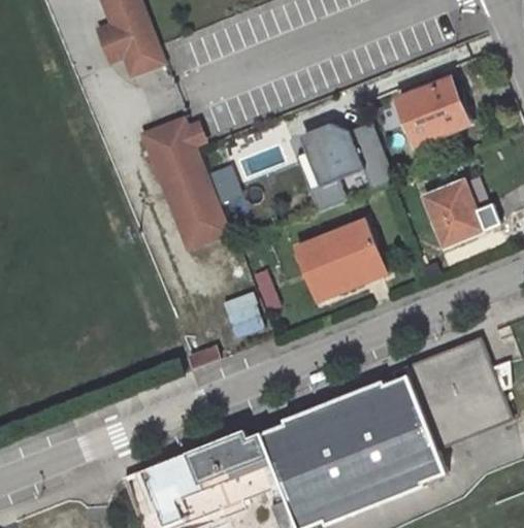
[(159,51),(139,0),(104,0),(106,3),(113,0),(115,0),(119,9),(109,12),(110,27),(111,34),(116,43),(121,52),(124,55),(130,61),(138,67),(144,69),(150,54),(159,51)]
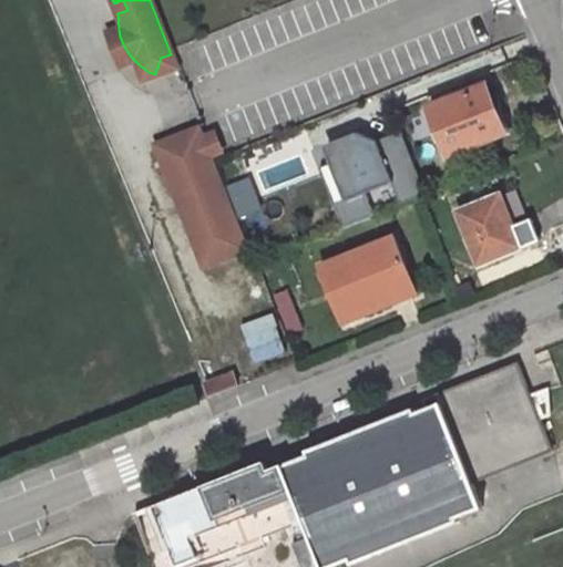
[(128,10),(123,0),(122,0),(114,3),(118,13),(128,10)]
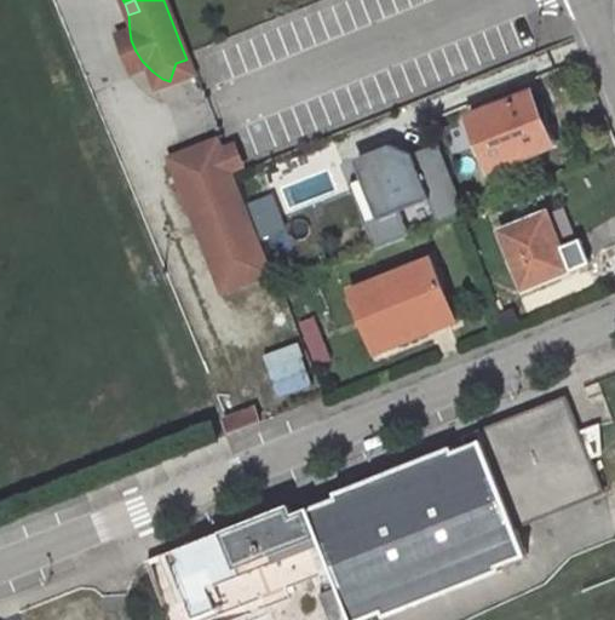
[(136,51),(131,40),(130,32),(130,28),(114,34),(128,72),(143,65),(145,64),(142,61),(136,51)]
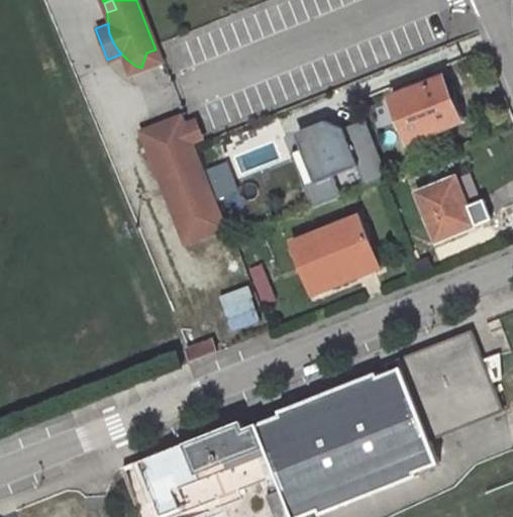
[(161,61),(156,49),(146,53),(141,68),(161,61)]
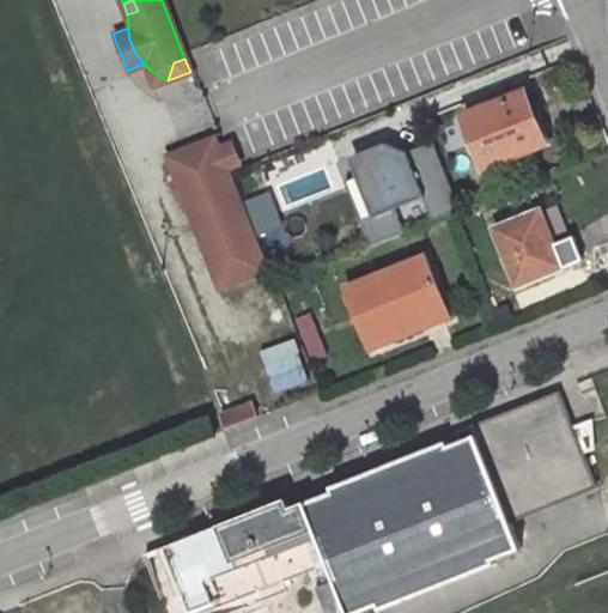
[(168,80),(160,78),(151,71),(144,64),(141,65),(151,86),(168,80)]
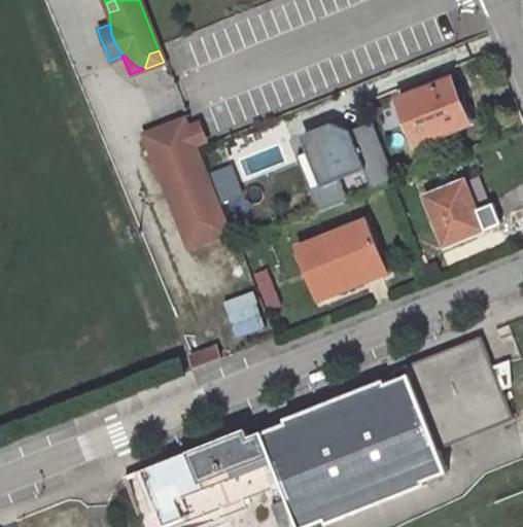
[(456,126),(448,104),(457,101),(448,77),(395,99),(414,143),(456,126)]
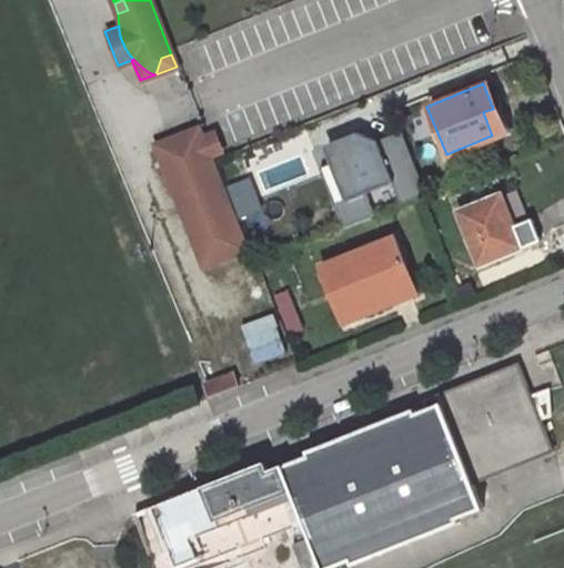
[(507,130),(499,107),(493,109),(483,112),(492,135),(507,130)]
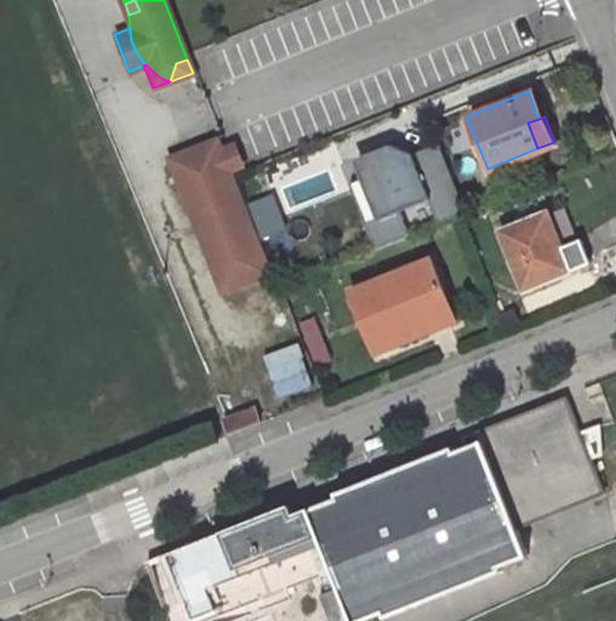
[(406,235),(399,216),(426,204),(438,226),(462,211),(432,144),(416,153),(389,137),(352,155),(360,182),(348,188),(375,249),(406,235)]
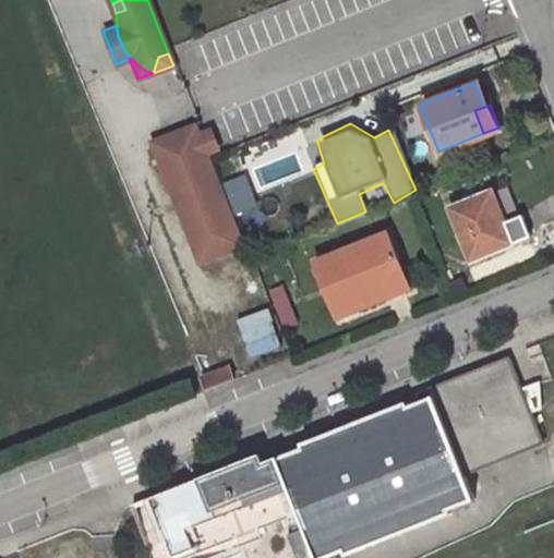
[(240,245),(205,158),(204,154),(192,124),(148,142),(196,262),(240,245)]
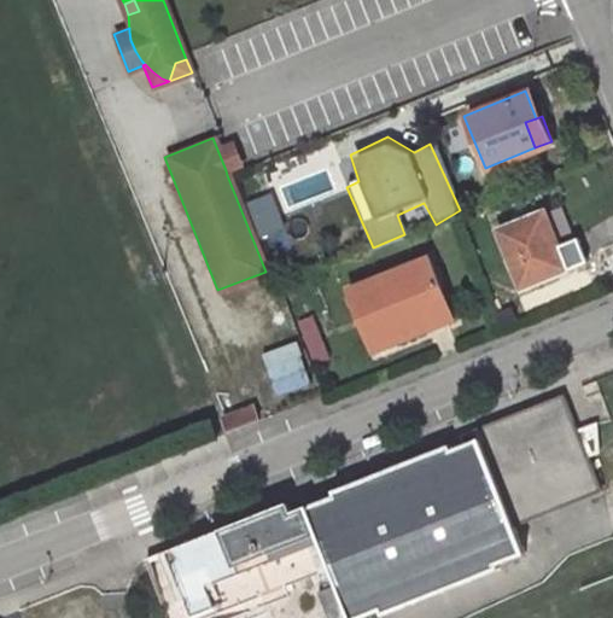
[(282,228),(268,191),(260,194),(260,193),(244,198),(260,238),(282,228)]
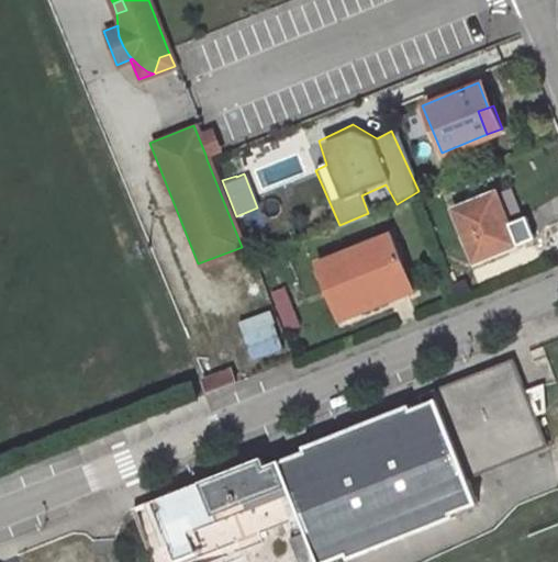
[(506,226),(492,192),(450,209),(471,260),(511,245),(503,227),(506,226)]
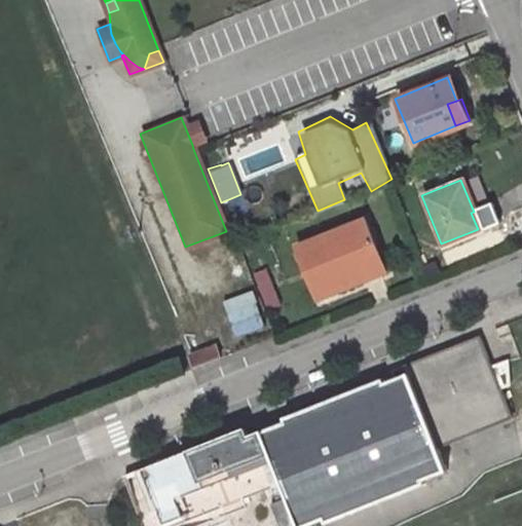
[(496,221),(489,204),(474,212),(471,213),(478,229),(496,221)]
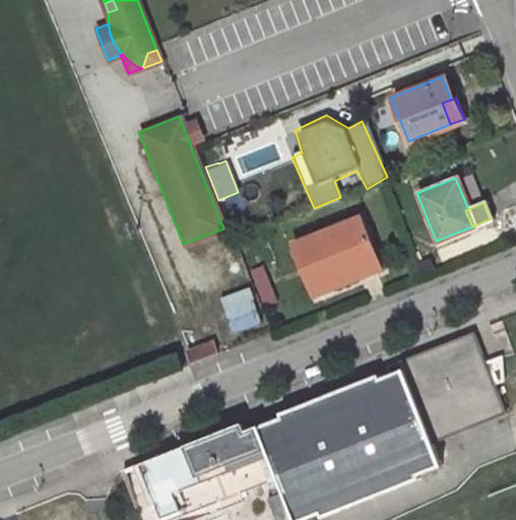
[(372,251),(359,216),(291,244),(310,290),(348,275),(343,262),(372,251)]
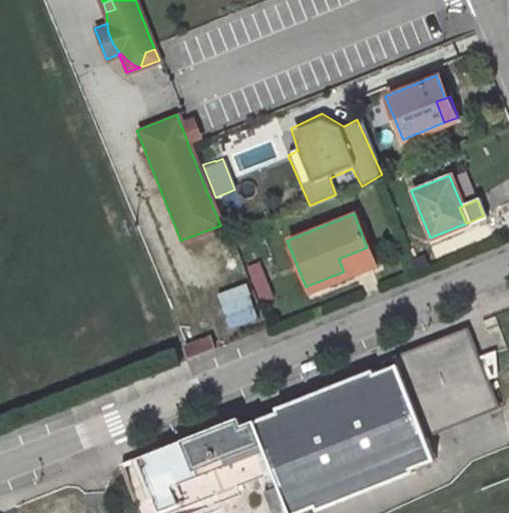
[(374,266),(367,247),(339,259),(344,272),(346,277),(374,266)]
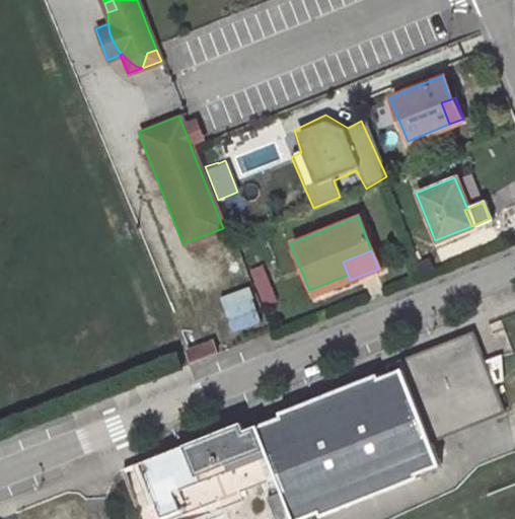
[(275,300),(261,265),(246,270),(261,306),(275,300)]
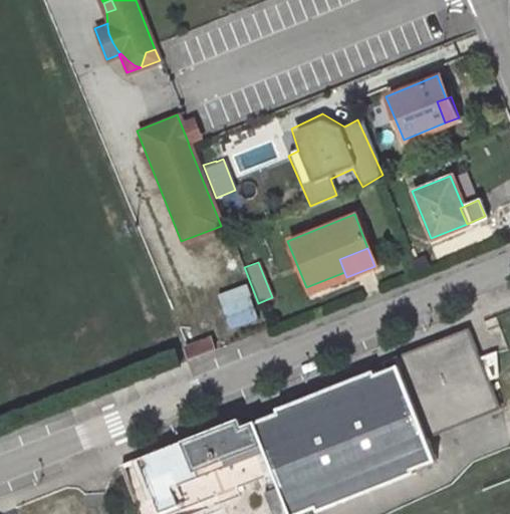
[(214,295),(228,331),(259,319),(245,283),(214,295)]
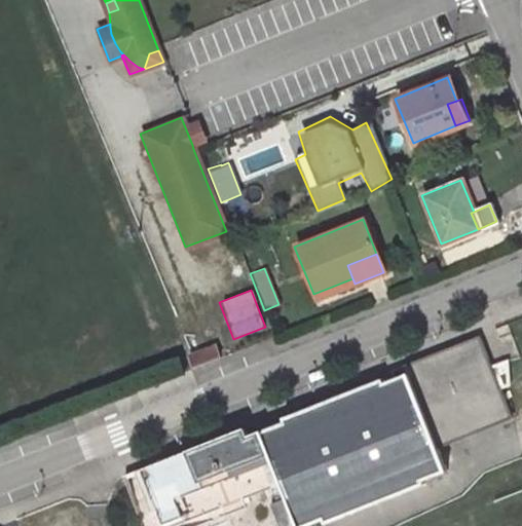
[(269,425),(257,429),(267,454),(269,460),(271,464),(273,468),(275,474),(276,478),(278,484),(291,514),(295,525),(301,525),(321,519),(323,523),(421,484),(419,480),(444,471),(435,448),(509,418),(497,388),(507,384),(505,360),(488,366),(476,336),(388,370),(392,377),(381,381),(379,378),(281,417),(268,422),(269,425)]
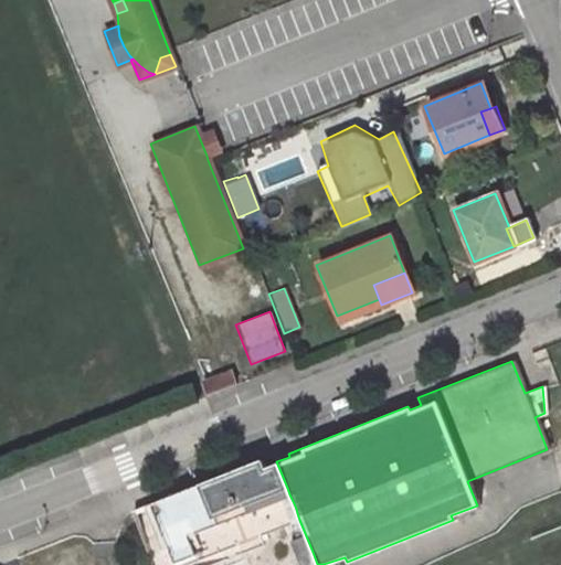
[(233,384),(228,371),(201,382),(205,395),(233,384)]
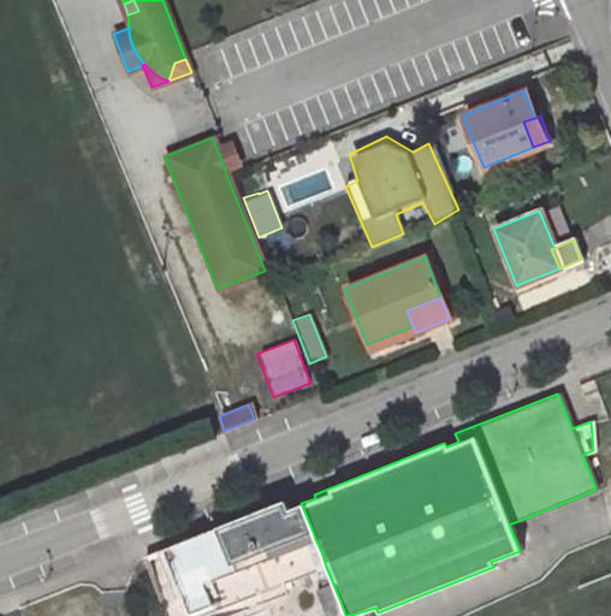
[(298,495),(161,549),(188,612),(211,603),(202,584),(209,580),(219,576),(217,569),(221,567),(227,564),(233,563),(239,560),(245,558),(255,554),(266,550),(271,548),(278,545),(283,543),(289,540),(294,539),(300,537),(313,532),(301,503),(298,495)]
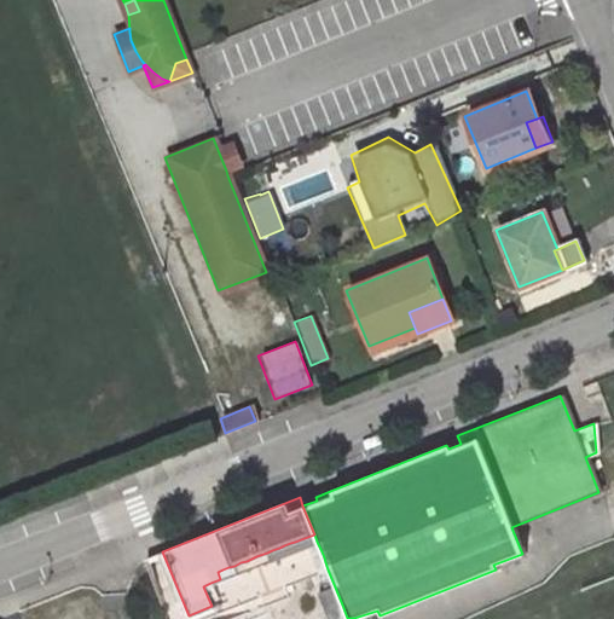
[(314,534),(301,539),(303,547),(308,545),(317,542),(314,534)]
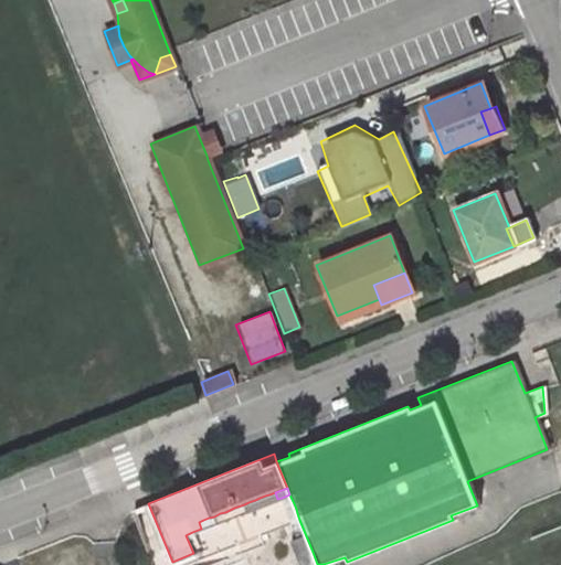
[(244,504),(234,508),(237,514),(246,511),(244,504)]
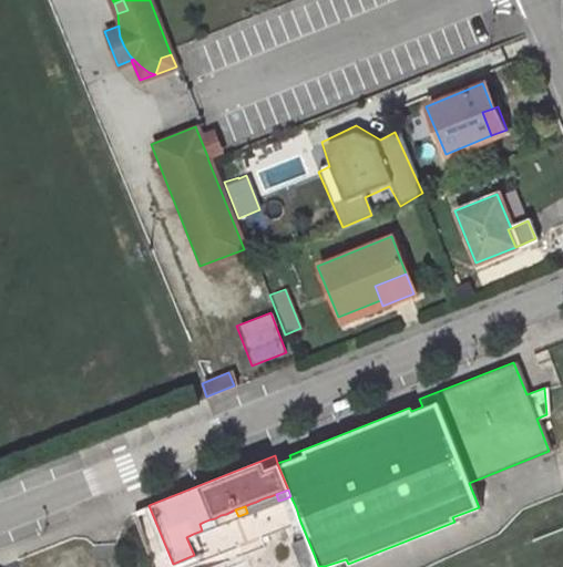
[(235,509),(226,514),(228,521),(238,516),(235,509)]
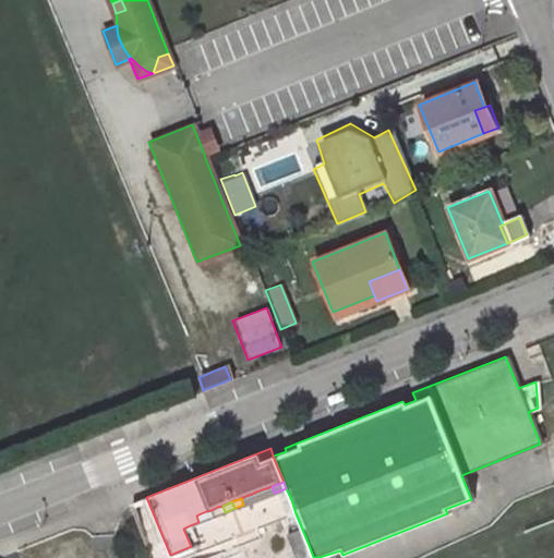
[(293,507),(286,510),(288,517),(296,513),(293,507)]
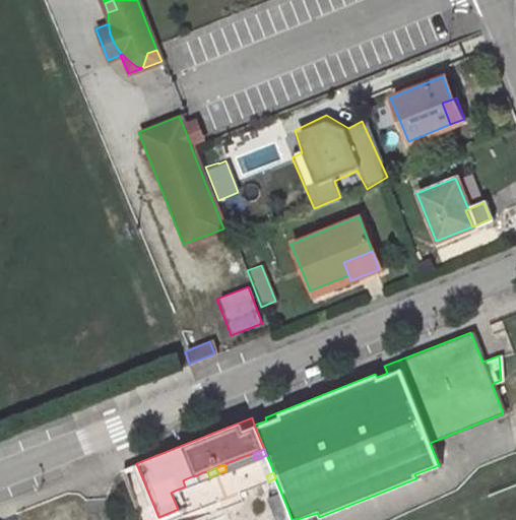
[(177,490),(171,493),(178,509),(158,517),(158,519),(167,519),(186,513),(177,490)]
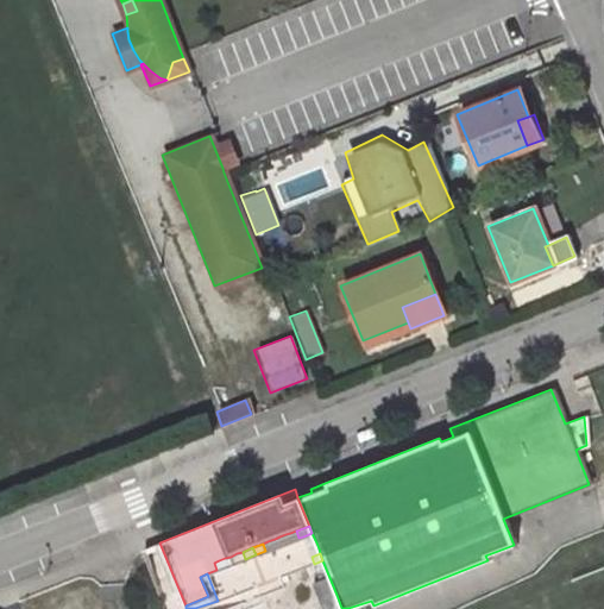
[(341,608),(337,595),(319,602),(321,608),(341,608)]
